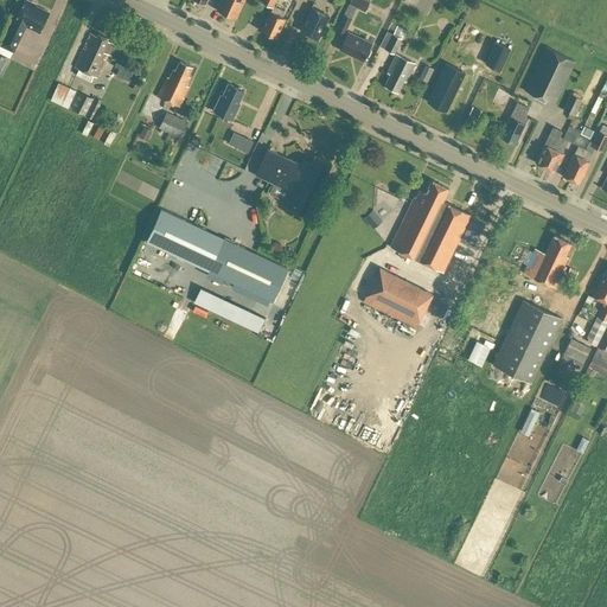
[(39,32),(49,12),(31,4),(31,1),(27,0),(25,0),(16,20),(13,19),(0,44),(14,52),(26,26),(39,32)]
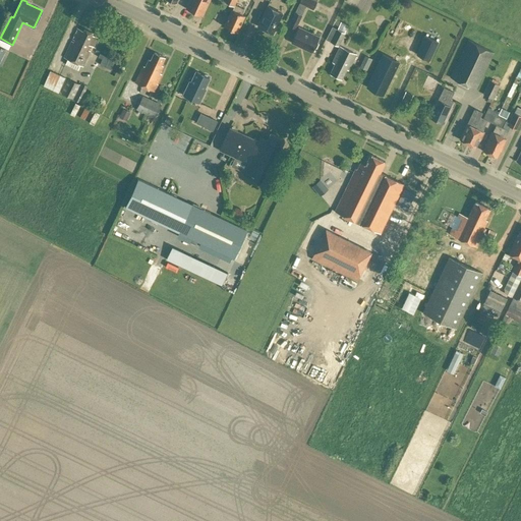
[(209,0),(189,0),(185,8),(201,16),(209,0)]
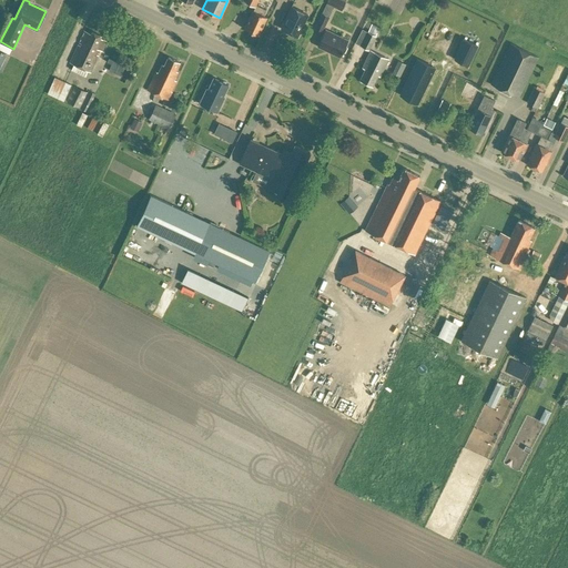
[(265,10),(256,6),(257,0),(243,0),(255,7),(253,11),(244,29),(259,36),(266,18),(263,16),(266,10),(265,9),(265,10)]
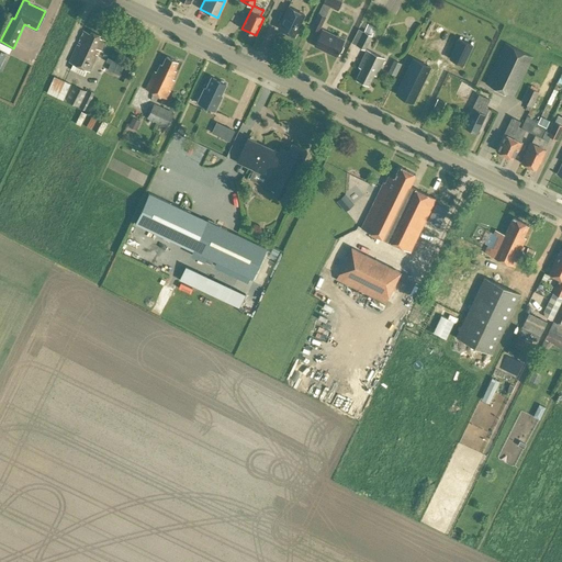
[(324,0),(324,3),(338,10),(341,1),(338,0),(324,0)]
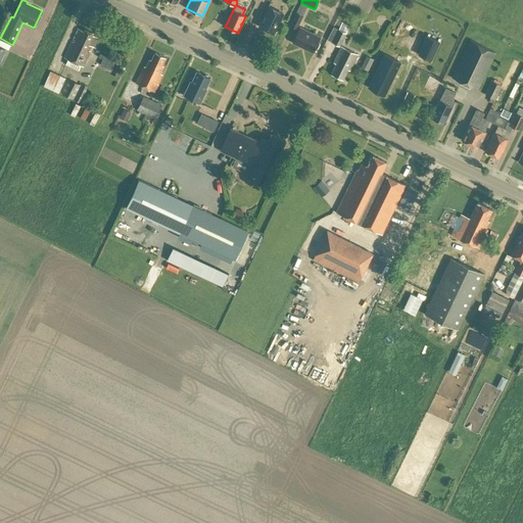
[(284,13),(268,6),(258,27),(274,34),(284,13)]
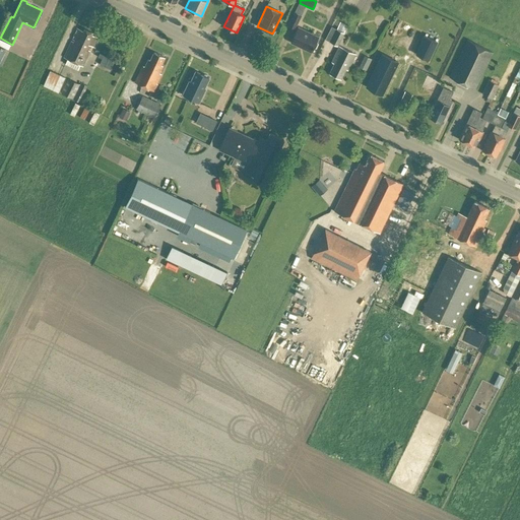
[(295,28),(301,15),(296,12),(289,26),(295,28)]
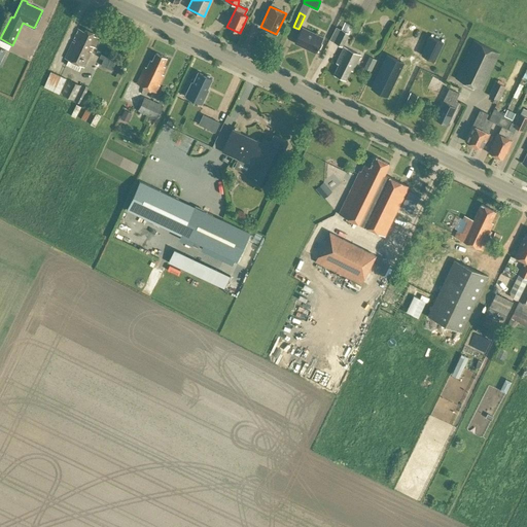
[(323,37),(302,27),(294,43),(315,53),(323,37)]
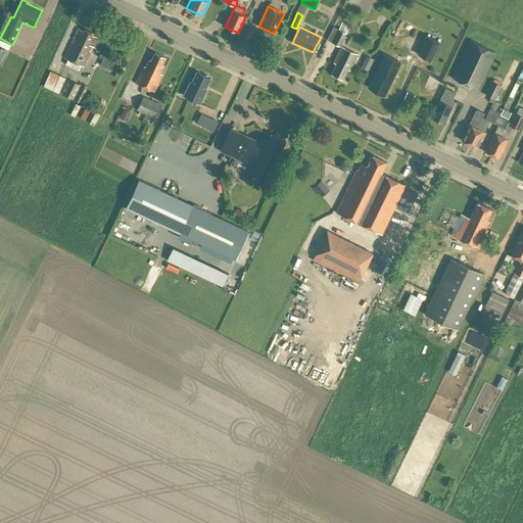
[(92,35),(93,33),(85,29),(84,31),(78,29),(64,58),(84,67),(98,38),(92,35)]
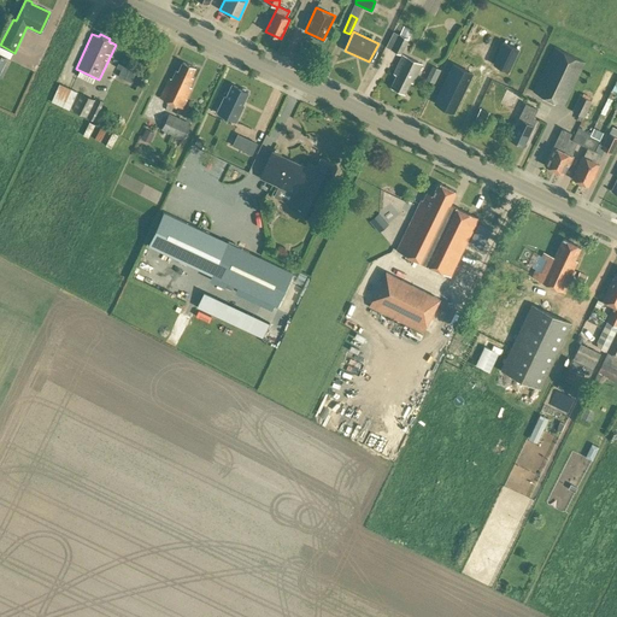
[(392,51),(400,54),(407,39),(399,35),(392,51)]
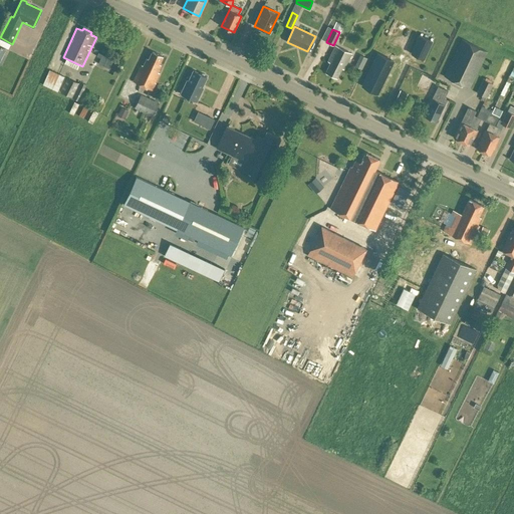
[(432,41),(419,35),(411,53),(424,59),(432,41)]
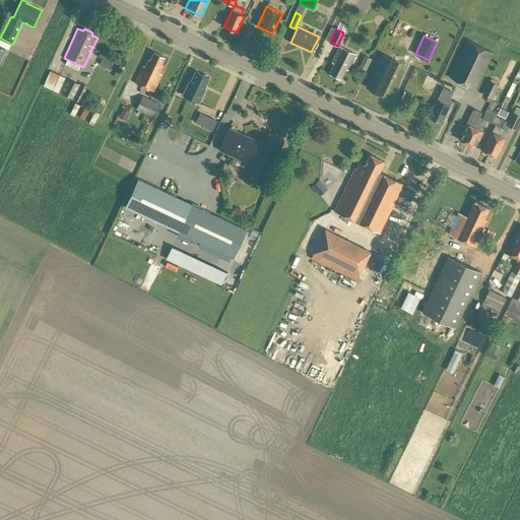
[(475,89),(493,53),(467,40),(449,77),(475,90),(475,89)]
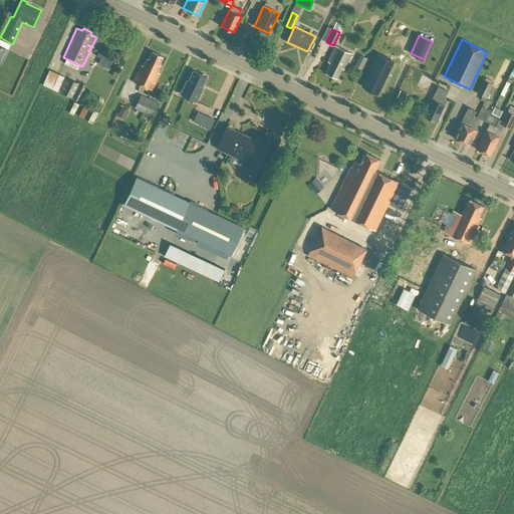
[(344,68),(351,53),(335,45),(327,61),(330,62),(325,72),(337,78),(341,68),(344,68)]
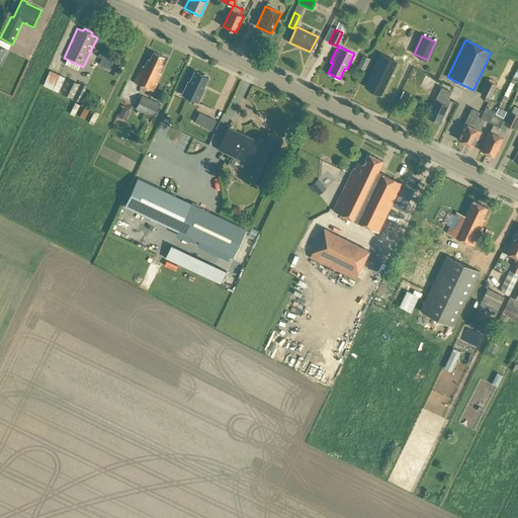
[(160,65),(164,57),(153,52),(150,60),(148,59),(145,66),(142,65),(135,82),(153,91),(159,79),(158,78),(160,74),(159,73),(162,65),(160,65)]
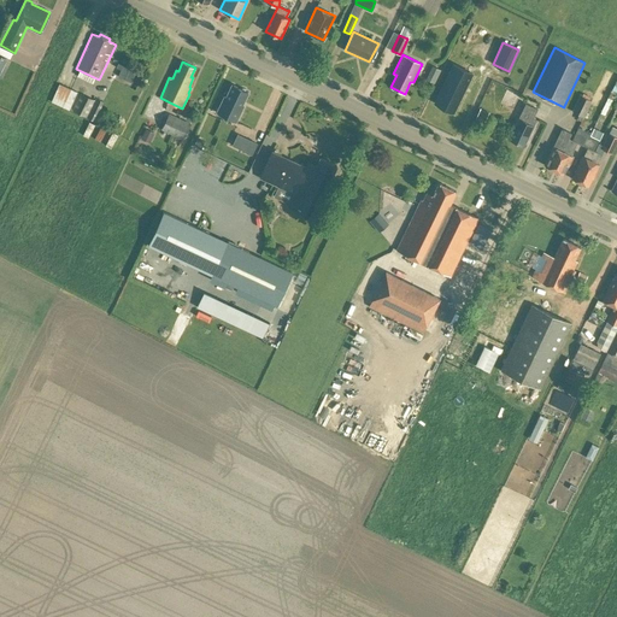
[(472,74),(453,64),(434,104),(453,112),(472,74)]
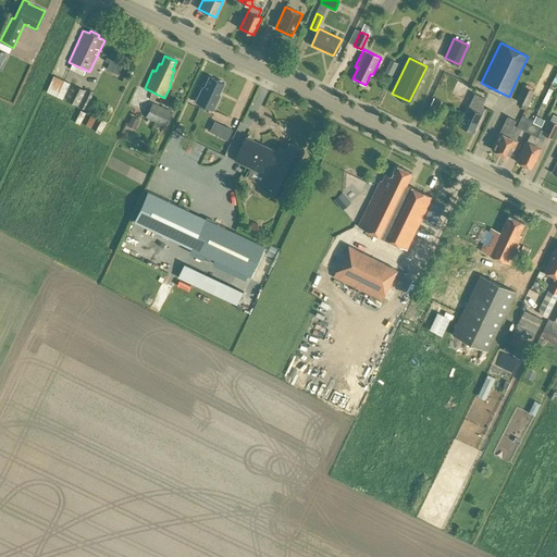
[(398,63),(391,59),(384,72),(392,75),(398,63)]
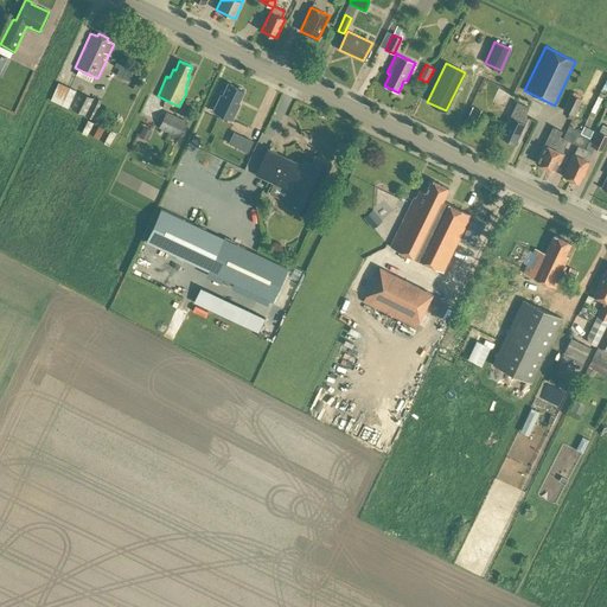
[(131,80),(134,74),(123,69),(120,75),(131,80)]
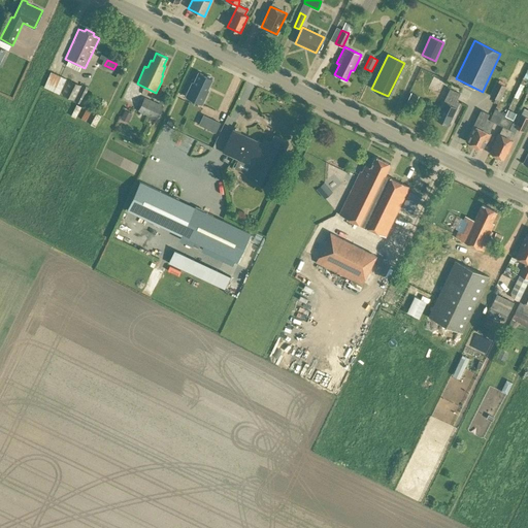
[(45,86),(62,93),(68,76),(52,70),(45,86)]
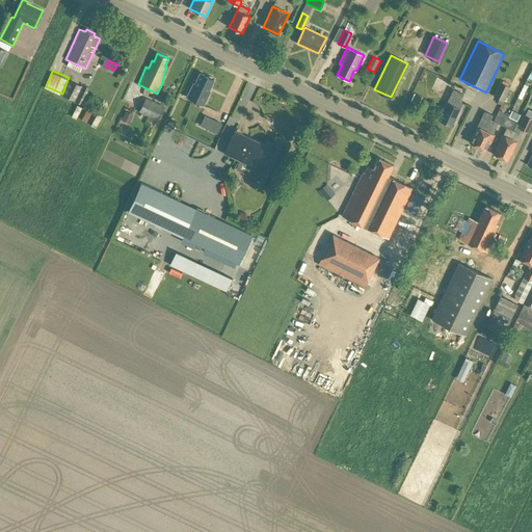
[(195,103),(203,106),(210,91),(209,91),(214,79),(212,79),(211,77),(210,76),(208,77),(200,73),(194,83),(193,83),(182,106),(178,105),(170,121),(183,126),(190,111),(188,110),(191,103),(194,105),(195,103)]
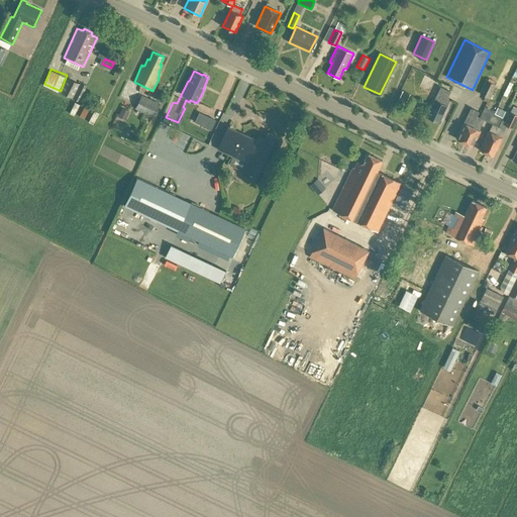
[(67,80),(61,93),(80,101),(87,85),(80,82),(79,85),(67,80)]
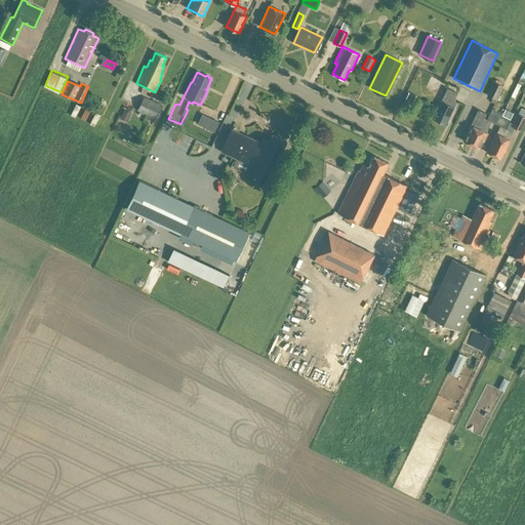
[(490,102),(493,104),(495,99),(496,101),(502,86),(492,82),(486,95),(491,98),(490,102)]
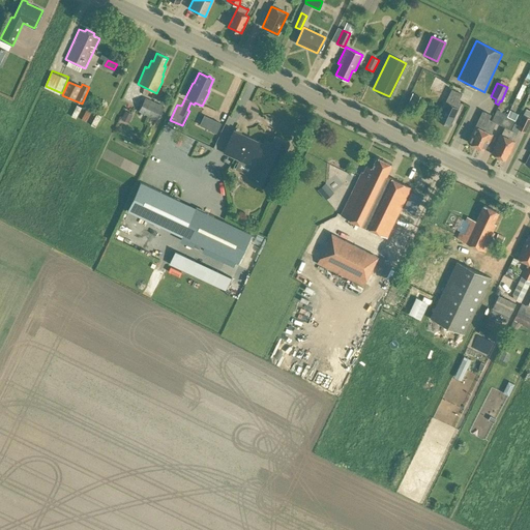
[(451,88),(437,119),(450,125),(461,102),(459,101),(463,93),(451,88)]
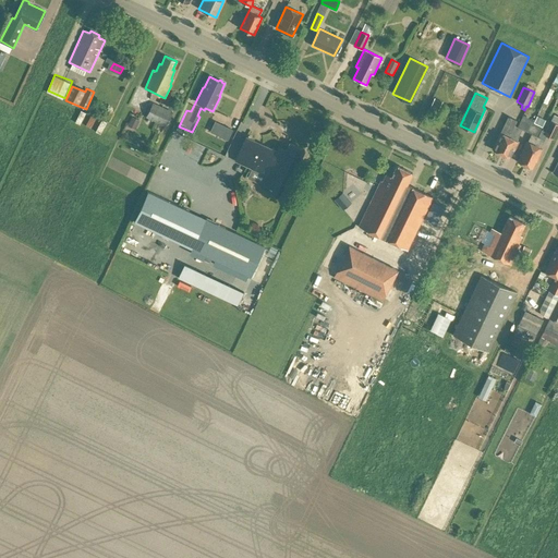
[(444,104),(435,100),(431,110),(439,113),(444,104)]
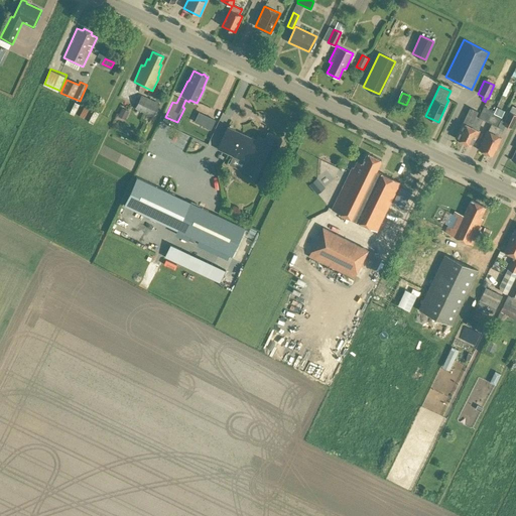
[(141,95),(135,108),(153,116),(159,103),(141,95)]
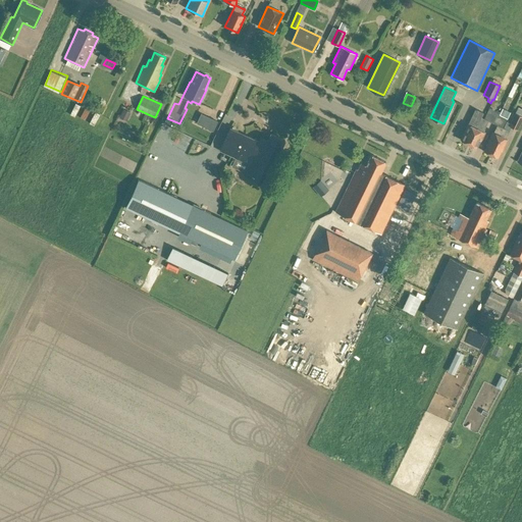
[(75,103),(70,114),(74,116),(80,105),(75,103)]
